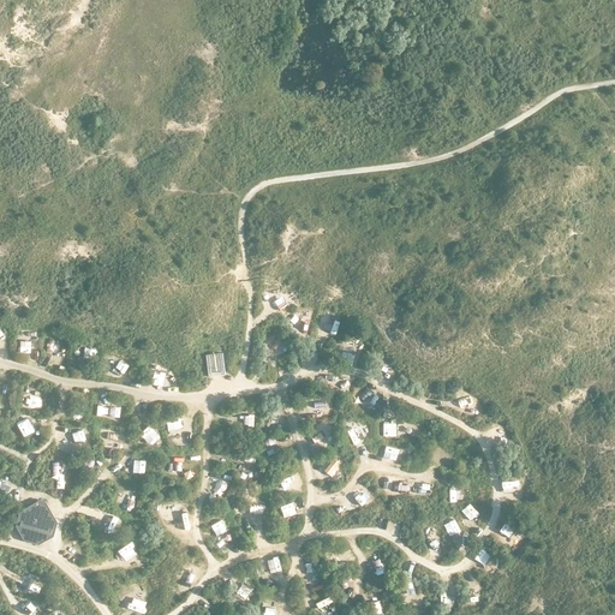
[(30,352),(33,341),(22,339),(19,350),(30,352)]
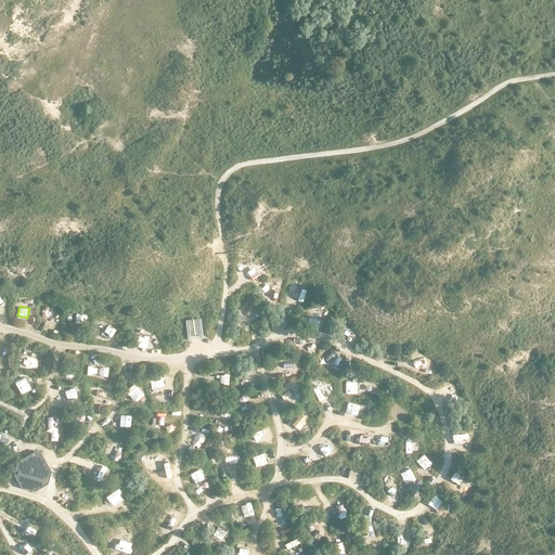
[(245,314),(250,323),(259,318),(254,309),(245,314)]
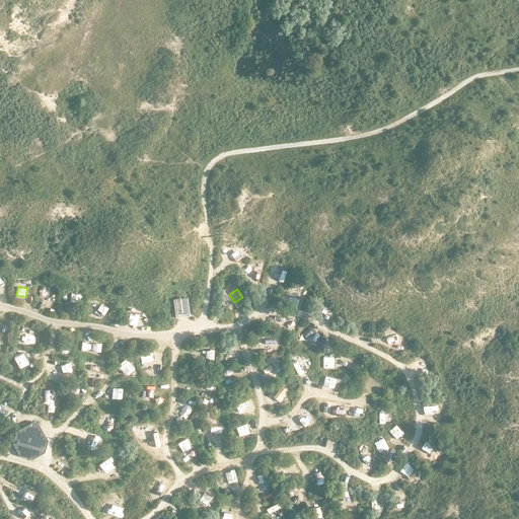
[(188,297),(172,299),(174,319),(191,316),(188,297)]
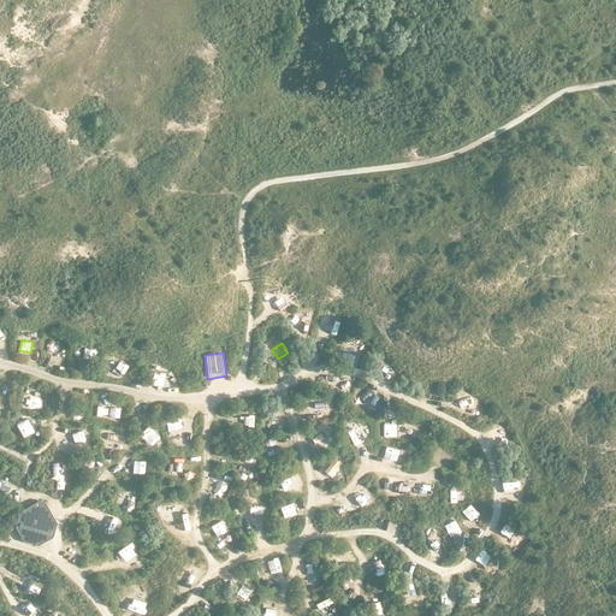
[(107,363),(105,374),(117,378),(120,367),(107,363)]
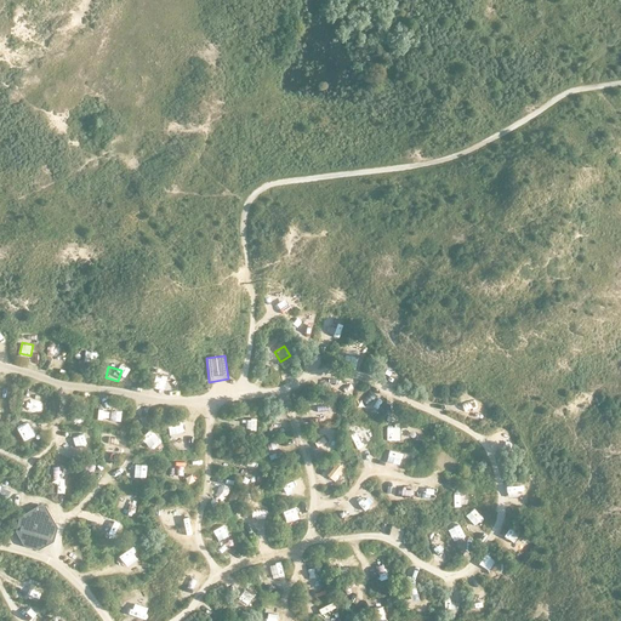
[(466,408),(473,399),(465,393),(459,402),(466,408)]
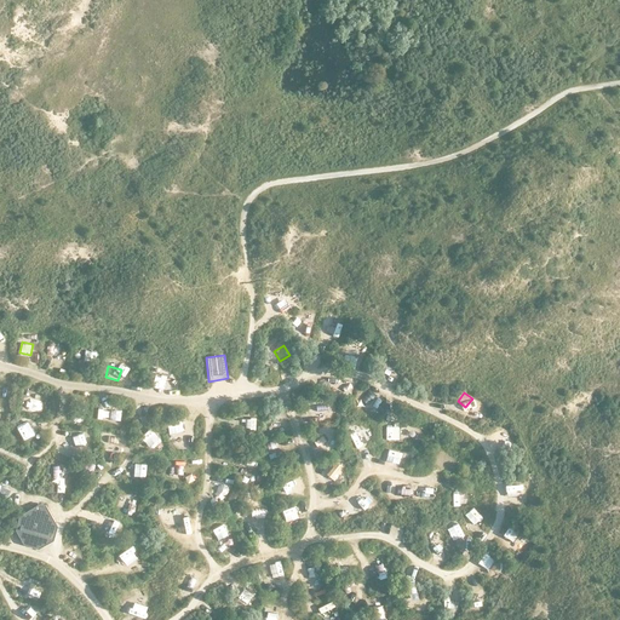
[(110,423),(115,411),(103,406),(98,419),(110,423)]
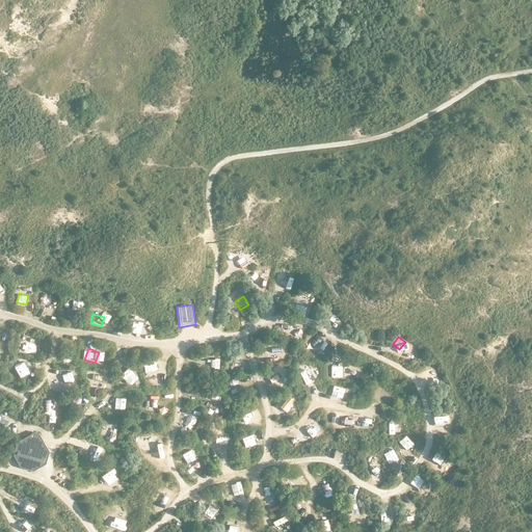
[(16,369),(27,370),(29,360),(18,357),(16,369)]
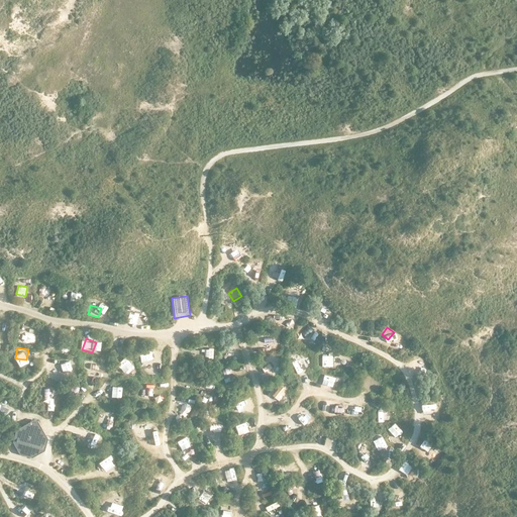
[(213,357),(213,349),(199,349),(199,357),(213,357)]
